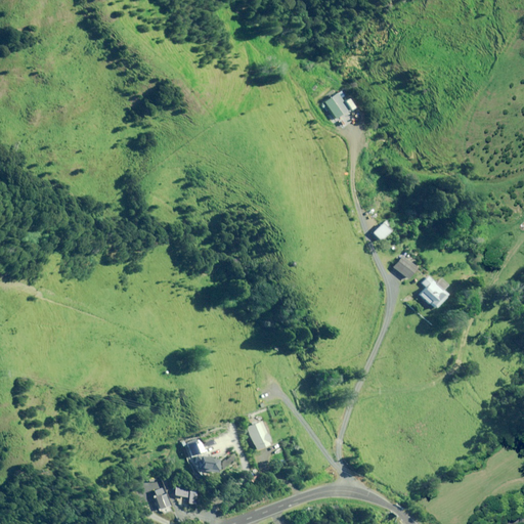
[(388,224),(384,220),(372,233),(379,241),(388,231),(385,227),(388,224)]
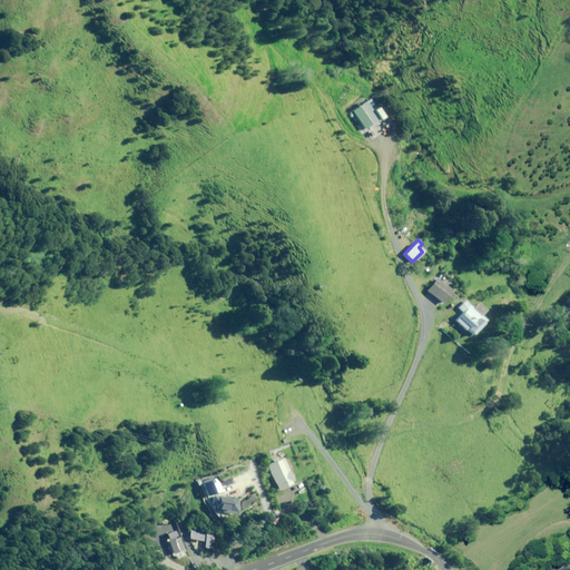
[(452,291),(435,278),(426,291),(443,304),(452,291)]
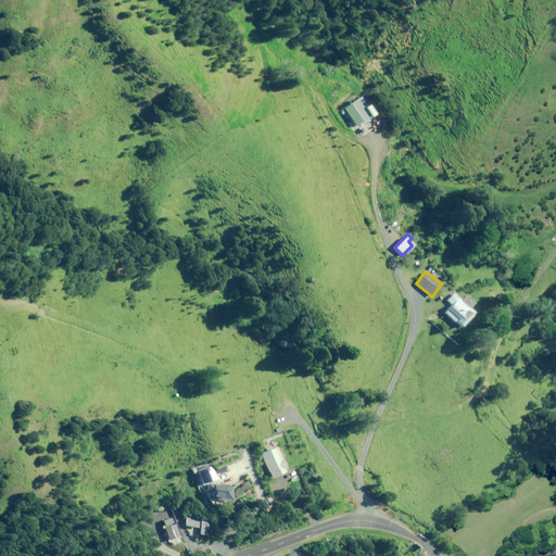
[(462,301),(453,293),(446,301),(452,304),(444,313),(460,327),(474,313),(469,308),(474,303),(466,295),(462,301)]
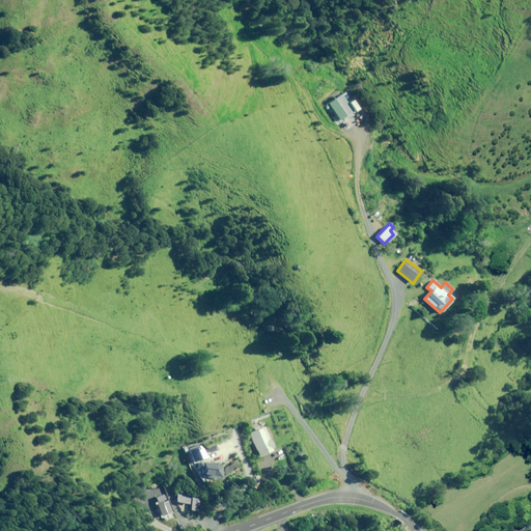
[(274,444),(267,425),(248,432),(258,459),(272,454),(274,444)]
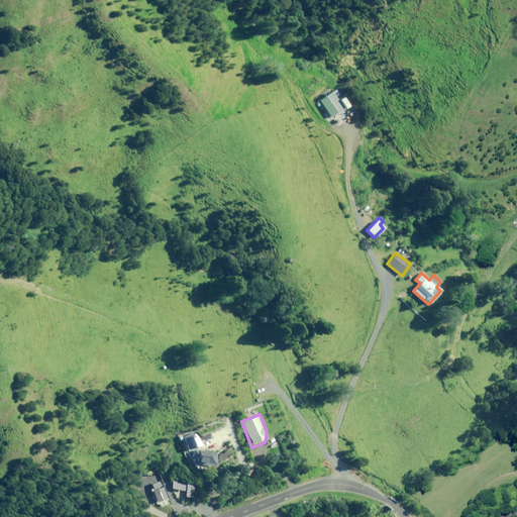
[(199,446),(194,434),(184,438),(188,450),(199,446)]
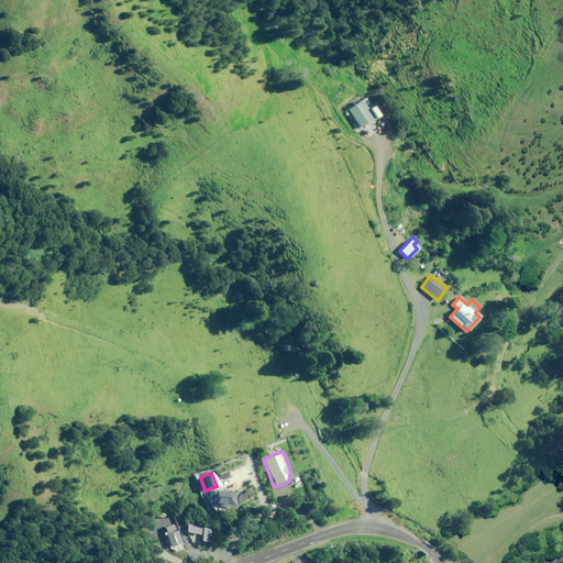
[(210,489),(209,498),(214,499),(213,505),(223,507),(232,508),(234,494),(228,493),(210,489)]
